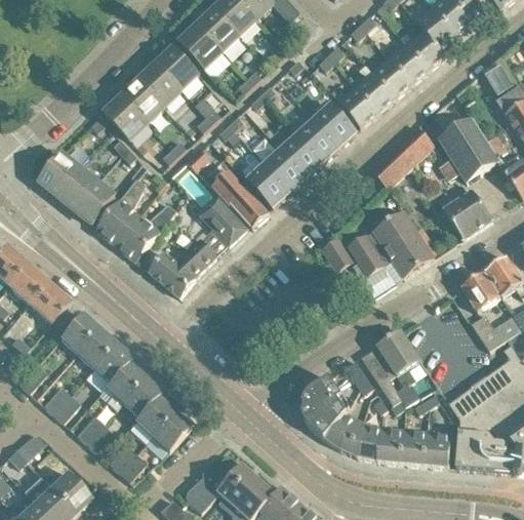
[(239,37),(255,22),(236,0),(225,0),(213,10),(239,37)]
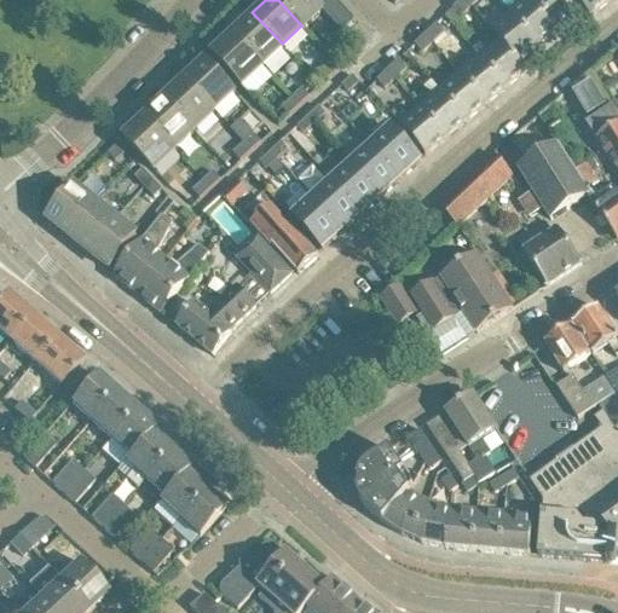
[(278,0),(301,25),(321,6),(342,28),(354,16),(339,0),(278,0)]
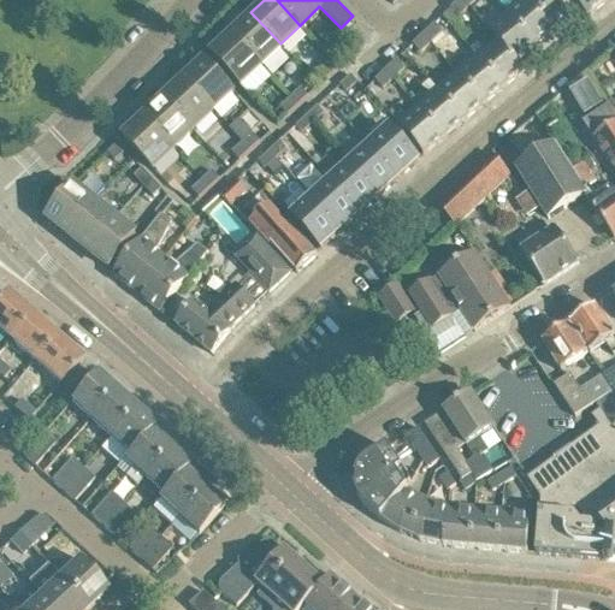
[(457,13),(468,3),(466,0),(454,0),(449,5),(457,13)]
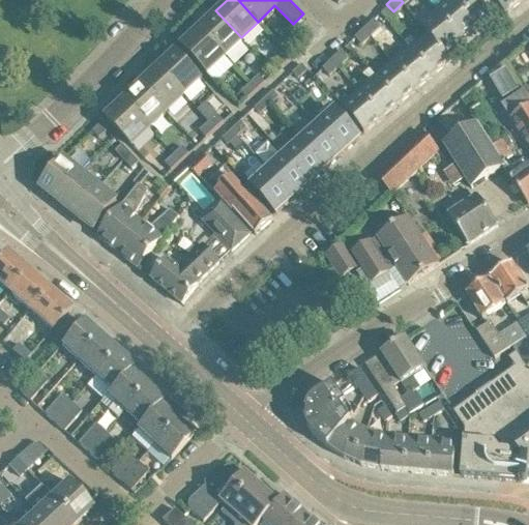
[(460,35),(476,22),(458,0),(443,0),(436,6),(460,35)]
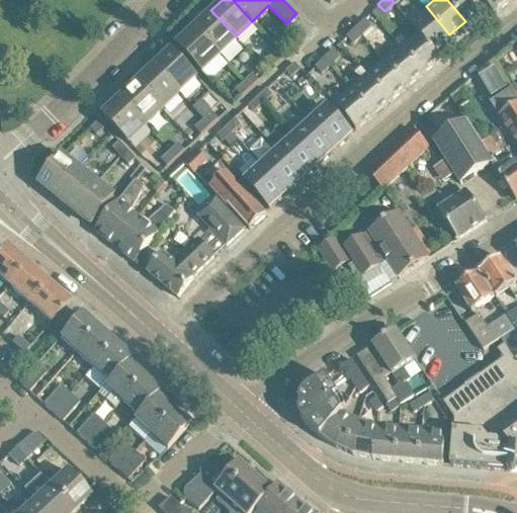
[(447,0),(465,21),(482,7),(476,0),(447,0)]
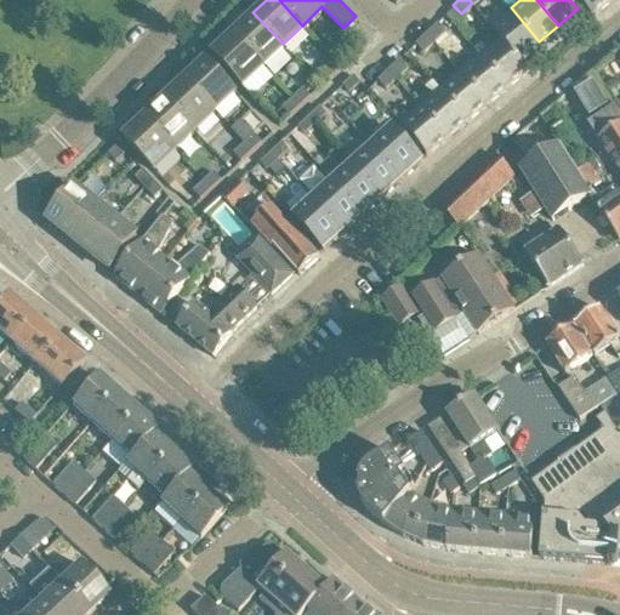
[(591,13),(607,0),(579,0),(591,13)]
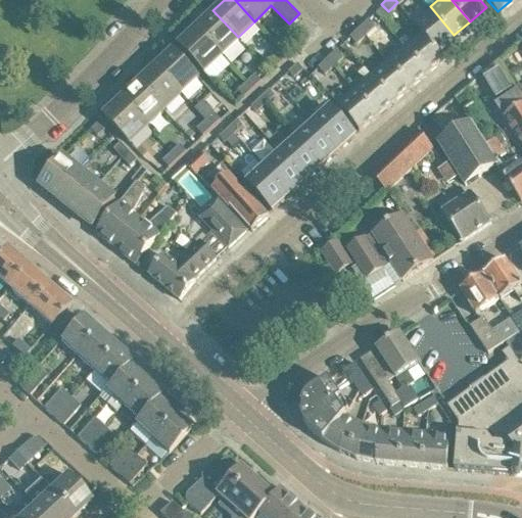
[(437,48),(454,35),(430,6),(414,19),(437,48)]
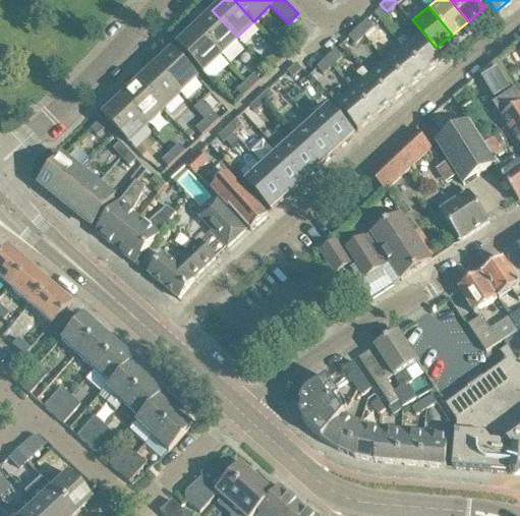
[(220,53),(237,37),(212,10),(195,26),(220,53)]
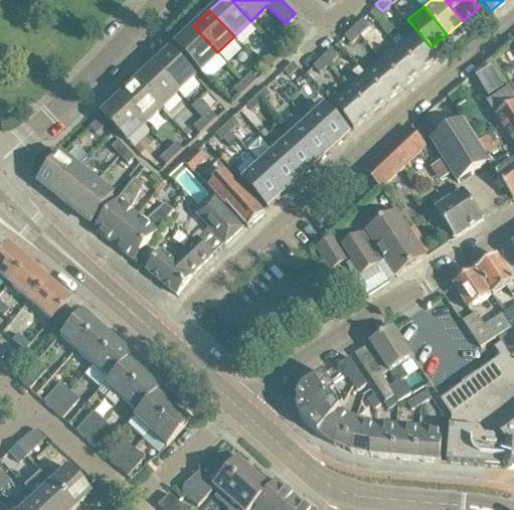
[(360,32),(369,23),(362,16),(353,25),(360,32)]
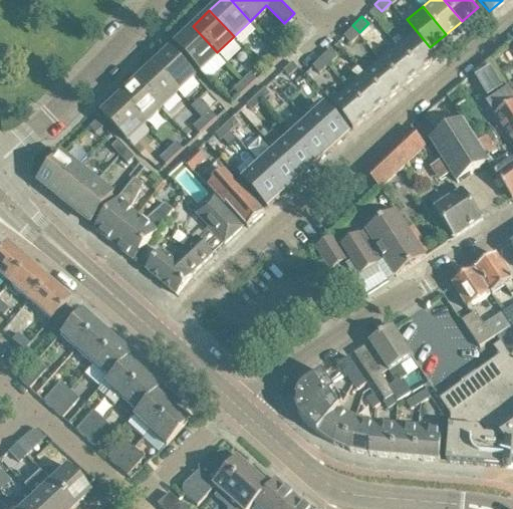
[(420,69),(437,55),(430,47),(407,19),(406,20),(413,29),(397,42),(420,69)]
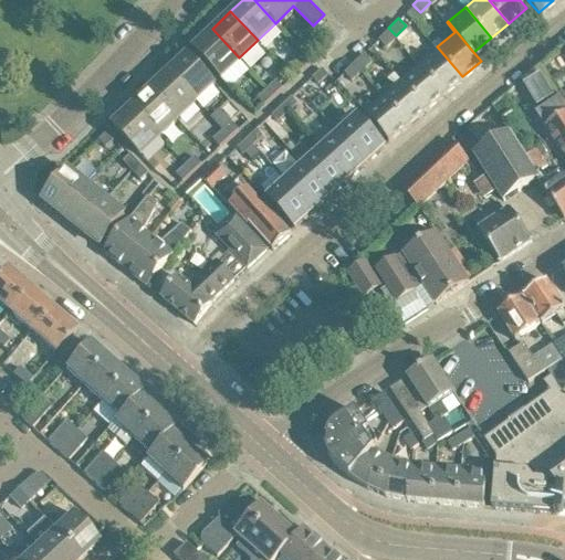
[(386,45),(396,35),(388,28),(378,38),(386,45)]
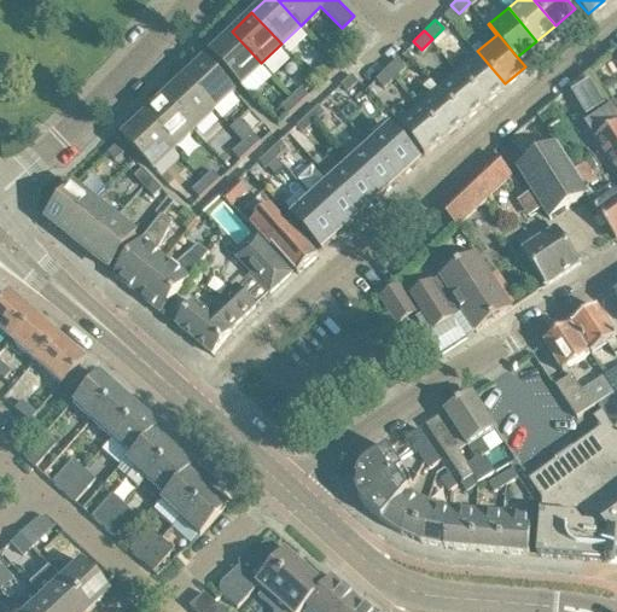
[(240,82),(261,63),(232,31),(211,51),(240,82)]
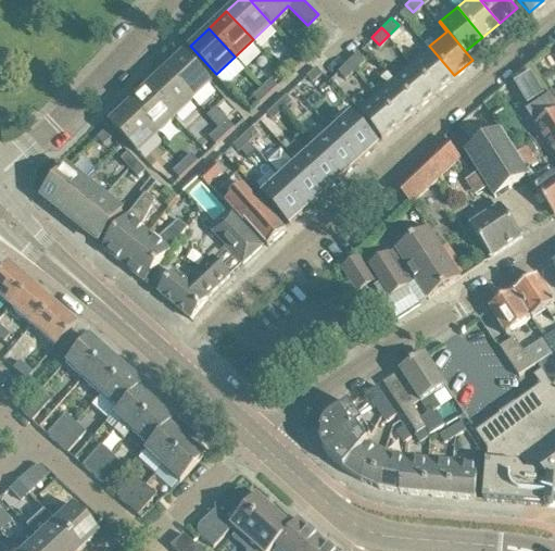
[(436,90),(454,75),(429,46),(412,61),(436,90)]
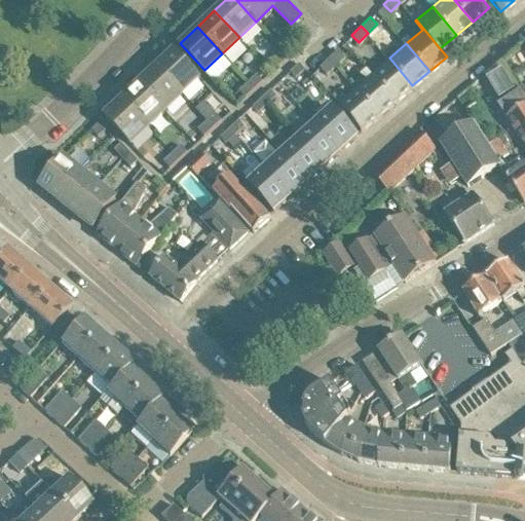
[(336,64),(345,54),(339,47),(329,57),(336,64)]
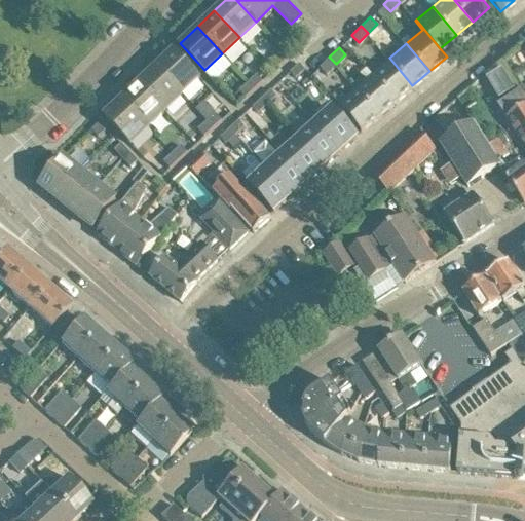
[(278,63),(288,54),(282,48),(272,57),(278,63)]
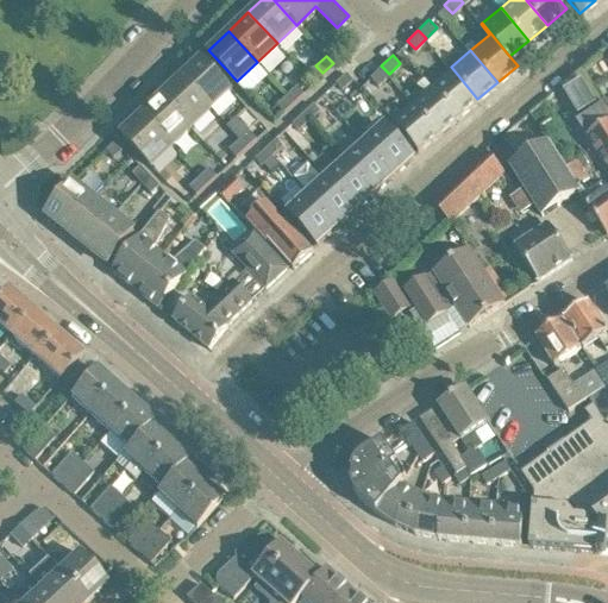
[(210,107),(230,88),(201,57),(181,76),(210,107)]
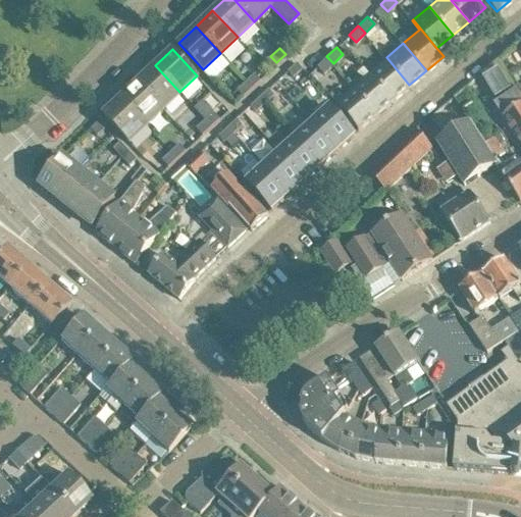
[(324,72),(333,63),(326,56),(317,65),(324,72)]
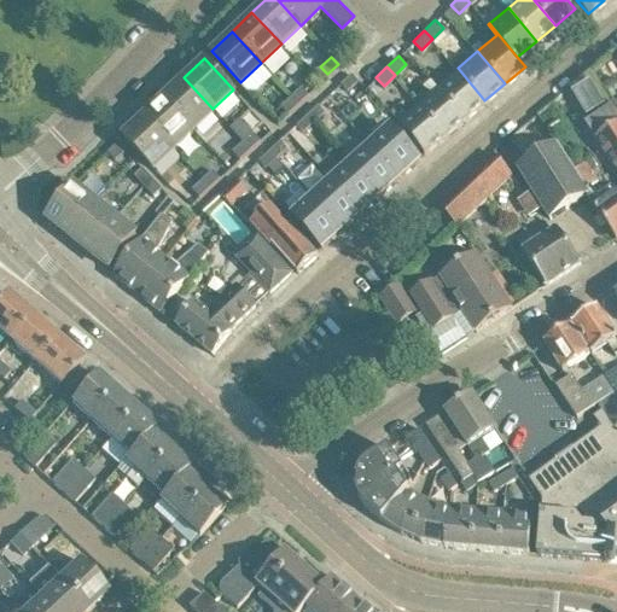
[(586,112),(609,97),(591,66),(569,85),(586,112)]
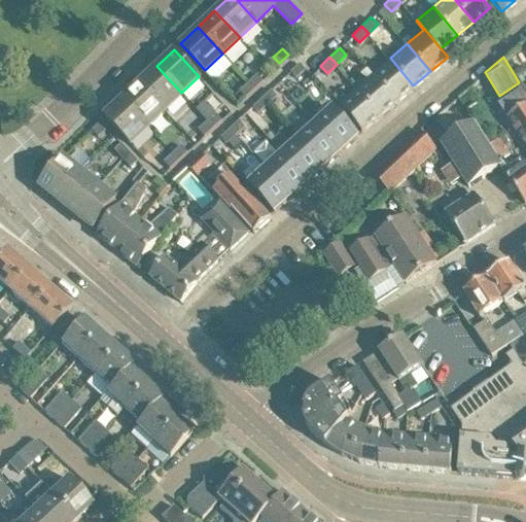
[(395,100),(413,85),(390,58),(373,72),(395,100)]
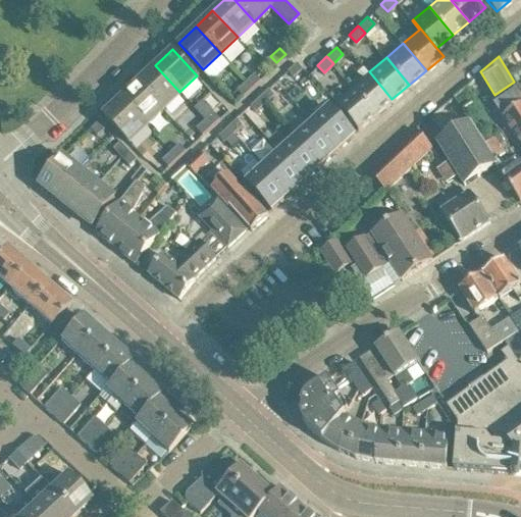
[(297,60),(288,68),(293,74),(302,66),(297,60)]
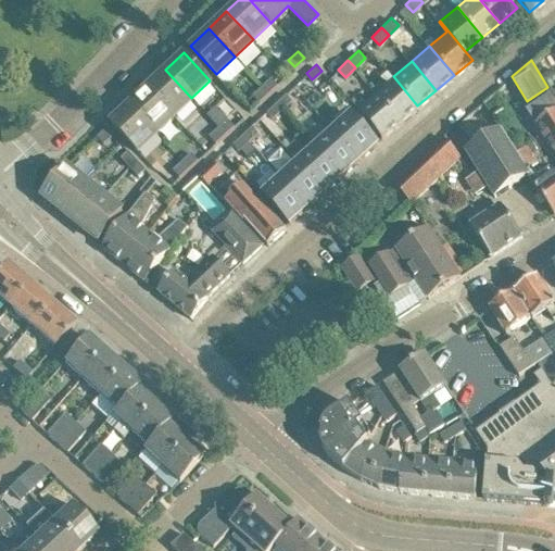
[(173,114),(191,98),(165,70),(147,87),(173,114)]
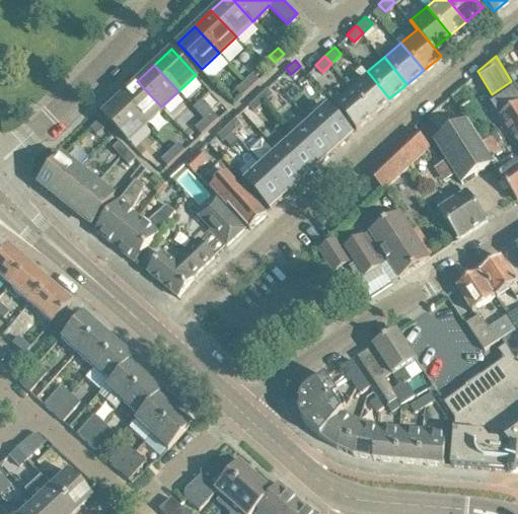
[(250,85),(259,77),(252,71),(243,79),(250,85)]
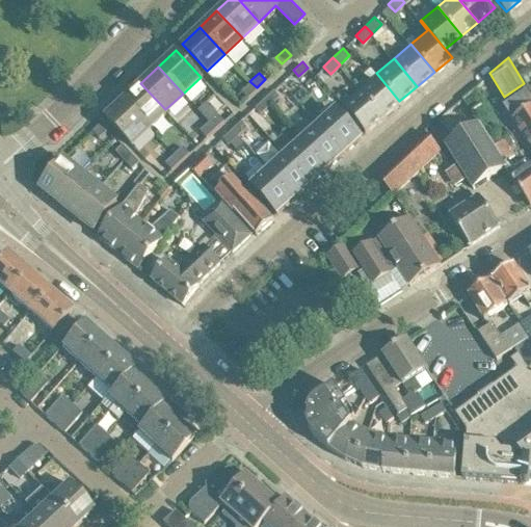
[(381,115),(399,101),(376,73),(359,87),(381,115)]
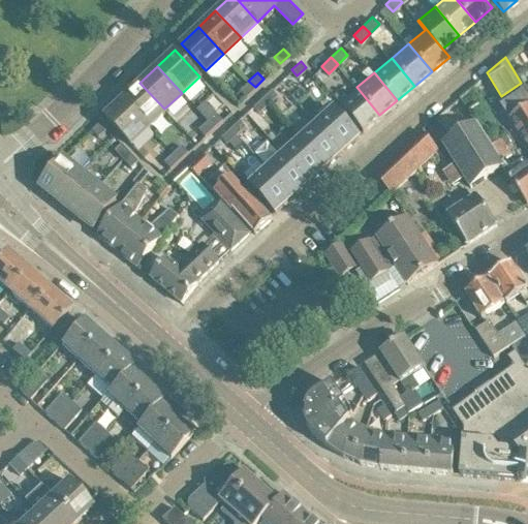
[(246,95),(255,87),(248,81),(240,89),(246,95)]
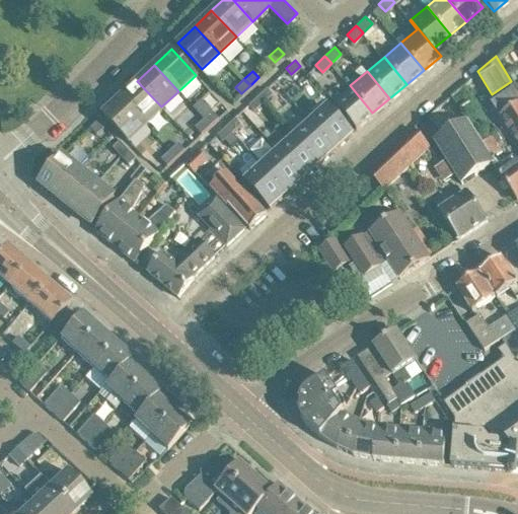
[(145,123),(161,106),(137,81),(121,96),(145,123)]
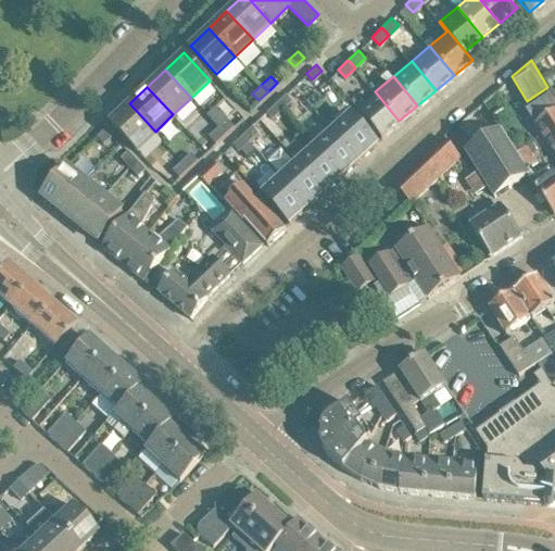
[(554,99),(550,90),(525,109),(554,152),(554,99)]
